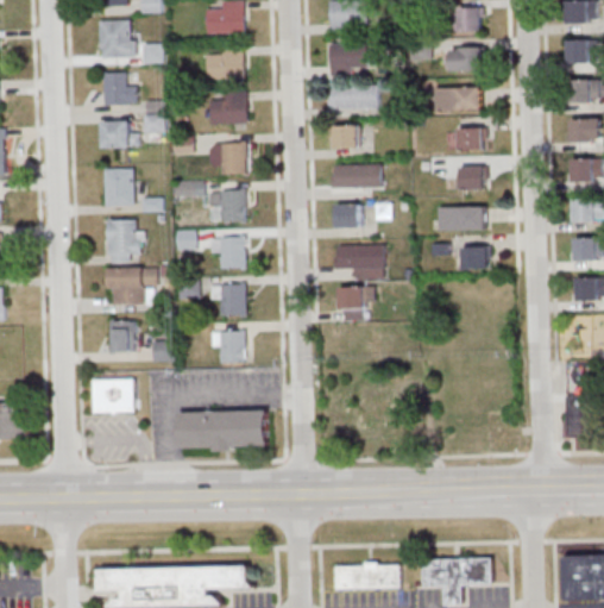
[(159,0),(140,0),(142,13),(159,13),(159,0)]
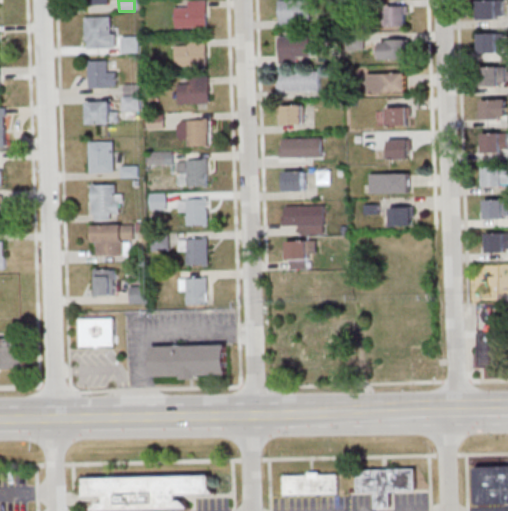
[(185,0),(203,0),(204,28),(173,29),(173,7),(186,7),(185,0)]
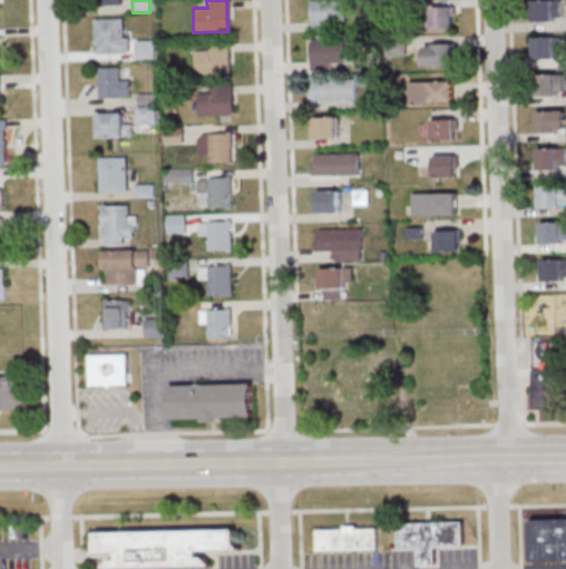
[(340,0),(306,0),(308,30),(341,30),(340,0)]
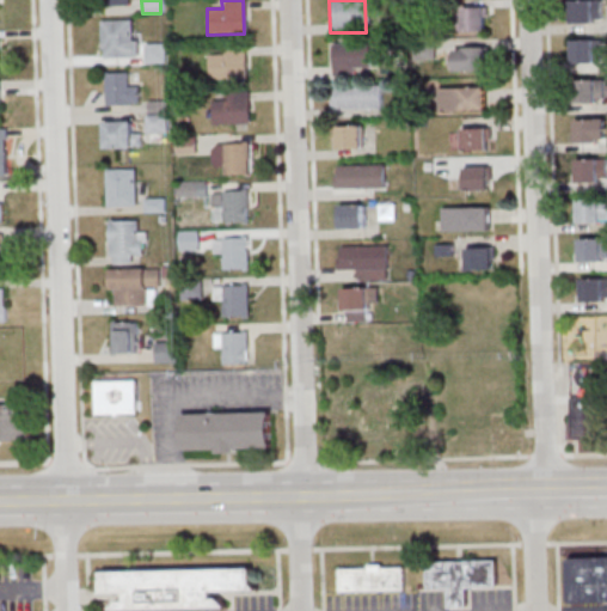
[(568,0),(599,0),(600,18),(590,19),(590,23),(569,24),(568,0)]
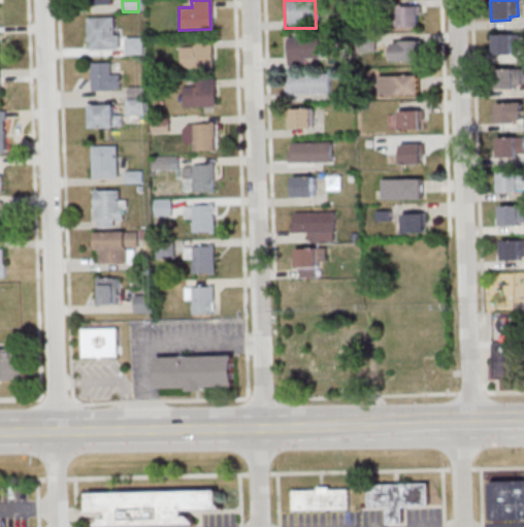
[(417,27),(390,27),(390,10),(397,10),(397,7),(417,6),(417,27)]
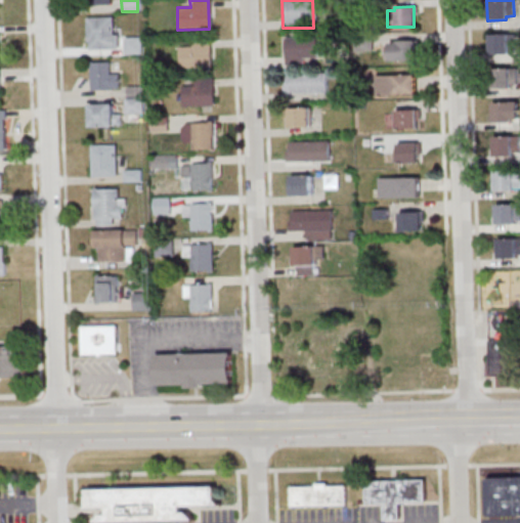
[(116,16),(85,16),(85,49),(116,49),(116,16)]
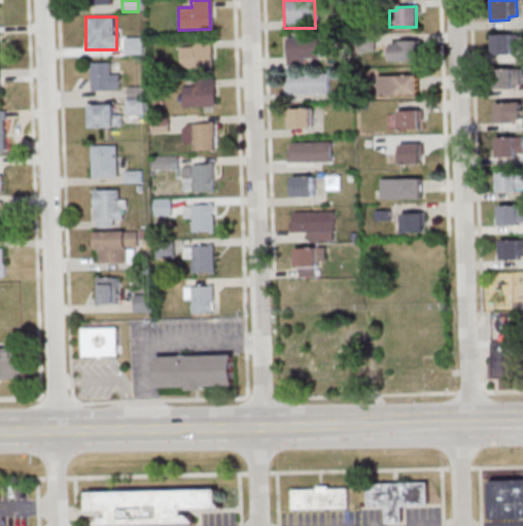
[(490,35),(517,34),(517,50),(510,50),(510,55),(490,55),(490,35)]
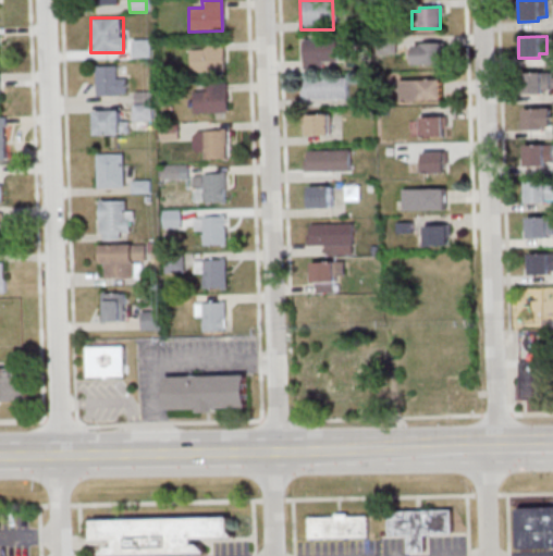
[(149,39),(130,39),(130,58),(149,58),(149,39)]
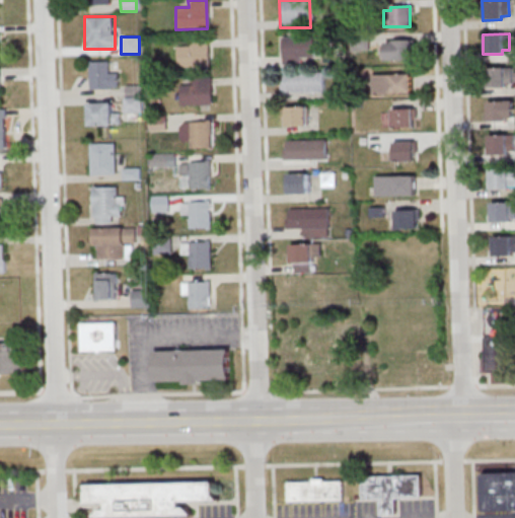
[(310,37),(280,37),(280,63),(299,63),(299,57),(310,57),(310,37)]
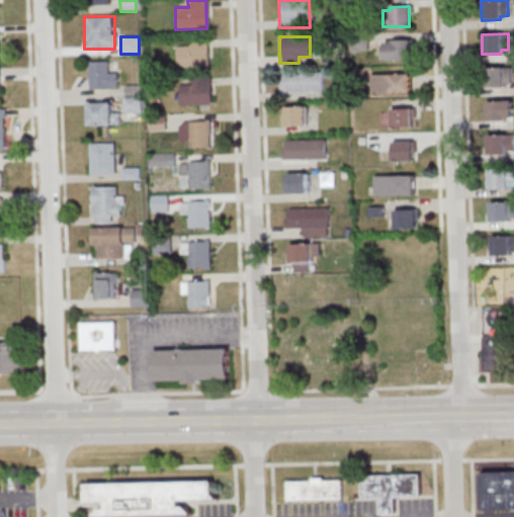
[(187,38),(205,38),(206,67),(174,68),(174,47),(187,46),(187,38)]
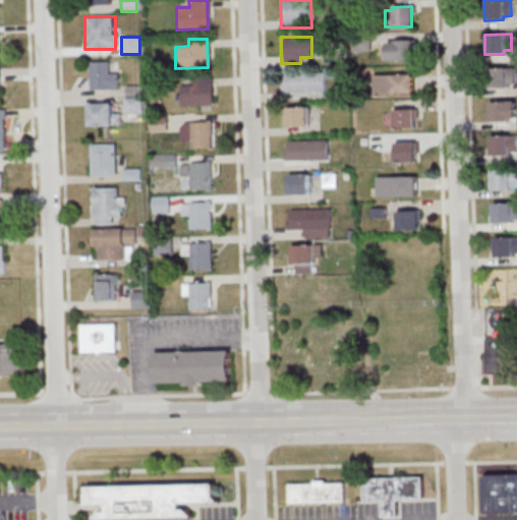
[(412,60),(386,61),(386,45),(393,45),(393,41),(411,41),(412,60)]
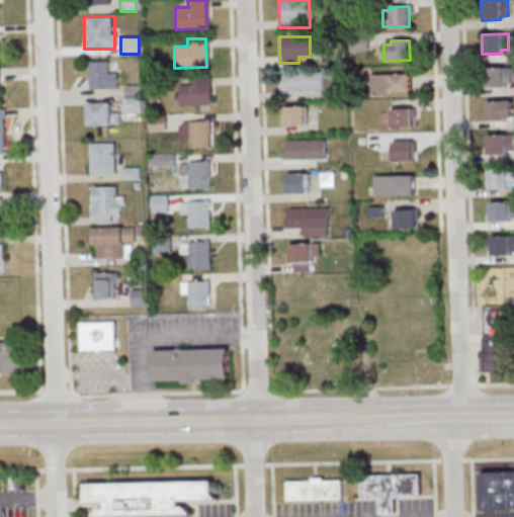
[(87,89),(115,89),(115,71),(105,71),(105,61),(87,61),(87,89)]
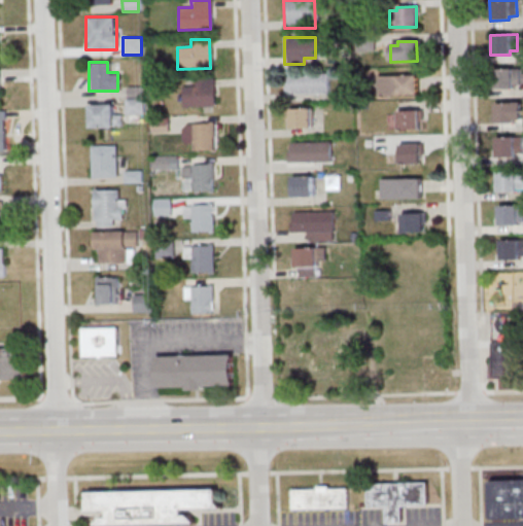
[(492,69),(519,68),(519,84),(512,84),(512,89),(492,89),(492,69)]
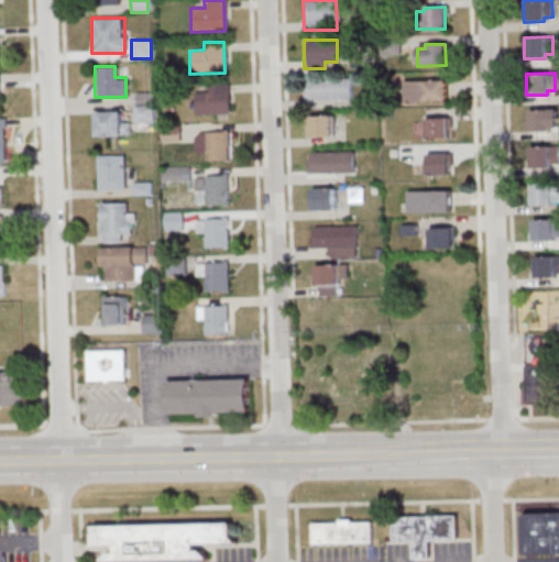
[(304,79),(304,100),(349,100),(349,79),(304,79)]
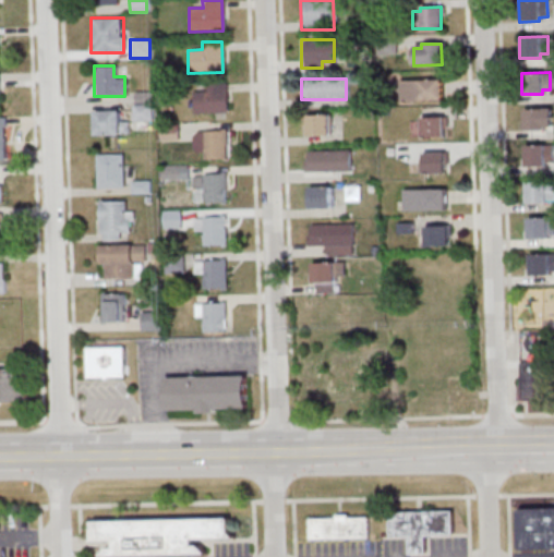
[(398,81),(441,80),(441,100),(398,101),(398,81)]
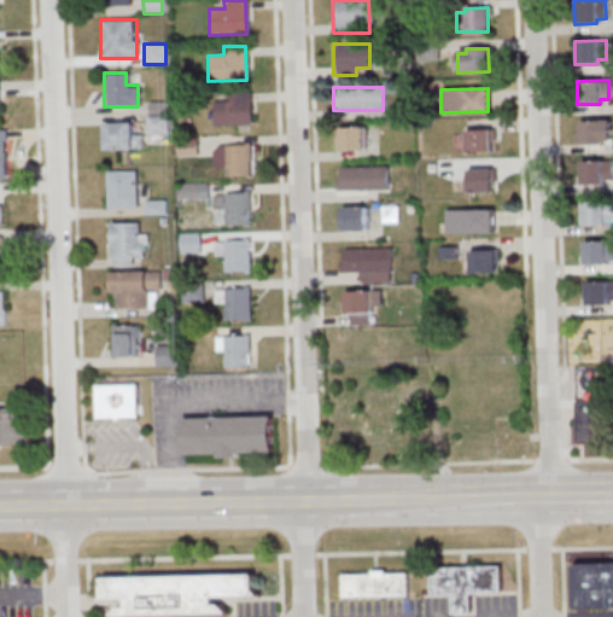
[(226,92),(247,92),(249,126),(211,127),(211,102),(227,100),(226,92)]
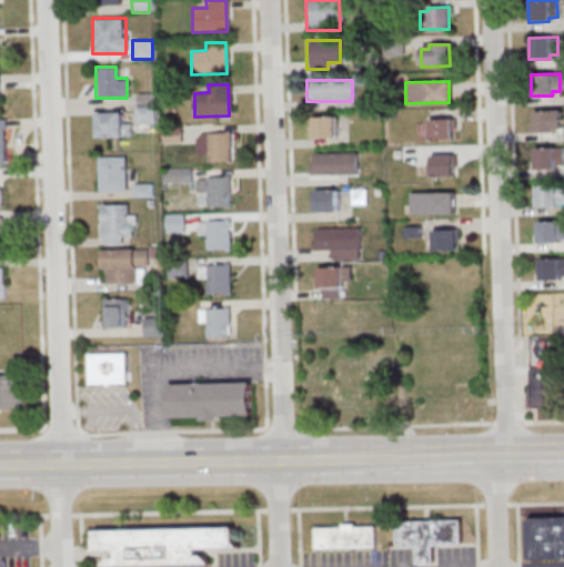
[(133,122),(152,122),(152,107),(133,107),(133,122)]
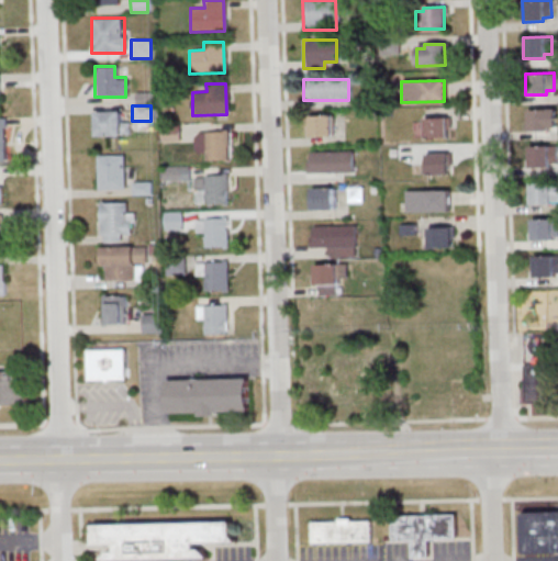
[(526,110),(555,109),(555,126),(547,126),(547,131),(527,131),(526,110)]
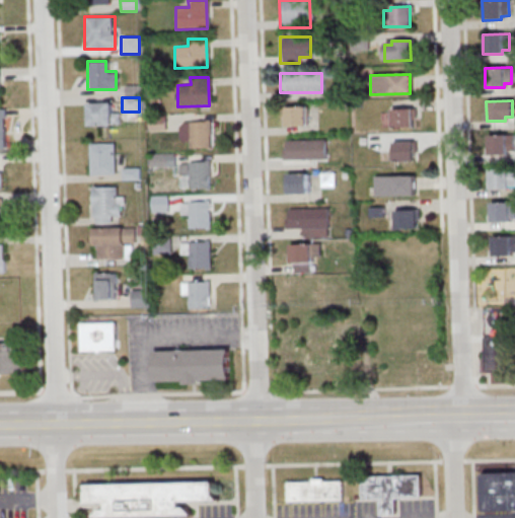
[(117,114),(107,114),(107,102),(86,102),(86,126),(117,126),(117,114)]
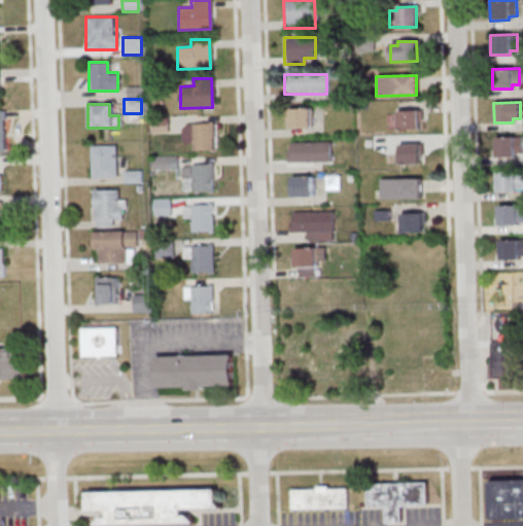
[(310,128),(310,108),(287,108),(287,128),(310,128)]
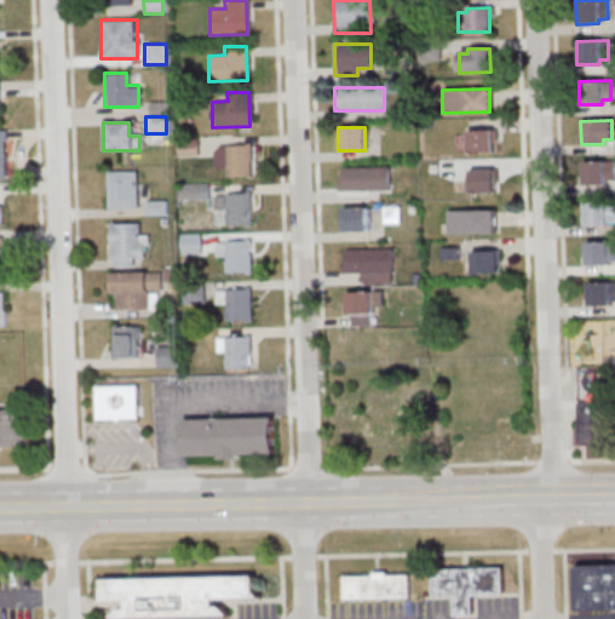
[(467,130),(490,129),(492,152),(467,153),(467,130)]
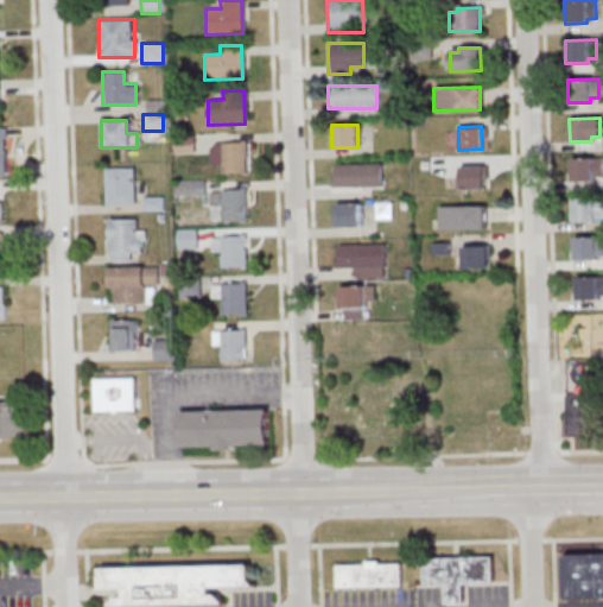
[(220,174),(246,174),(246,143),(220,143),(220,174)]
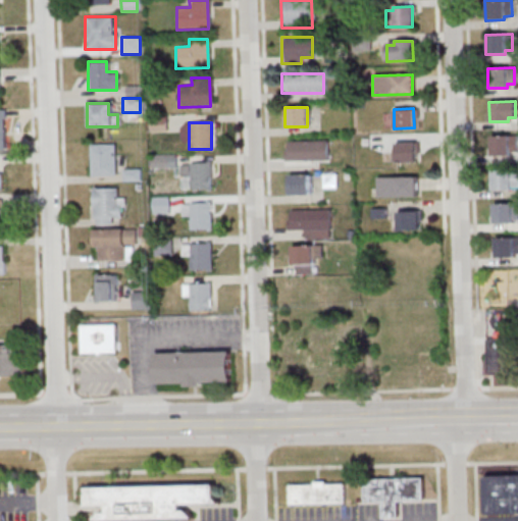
[(489,136),(516,136),(516,151),(509,152),(509,155),(489,156),(489,136)]
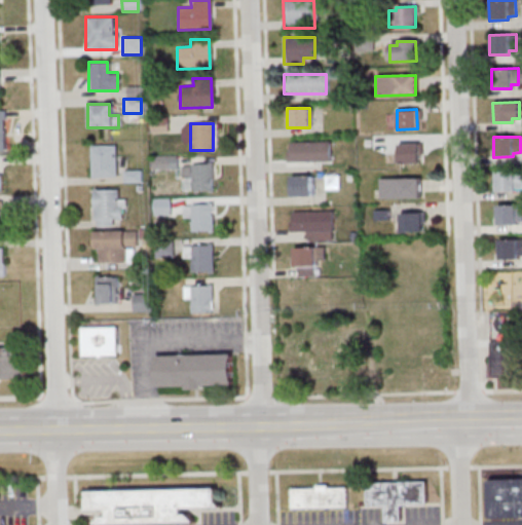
[(286,161),(329,161),(329,142),(286,142),(286,161)]
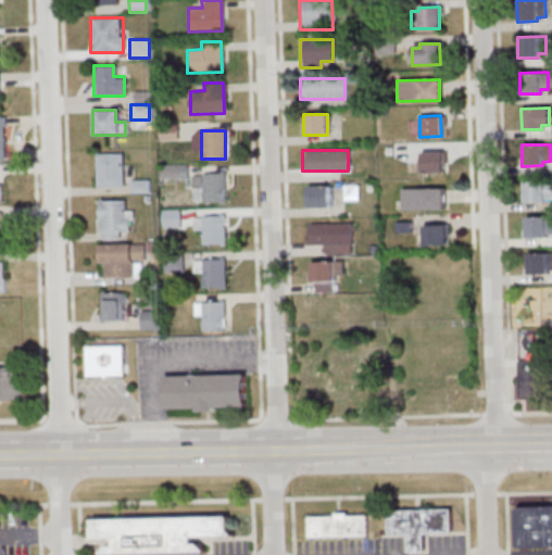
[(421,152),(441,152),(442,173),(421,173),(421,152)]
